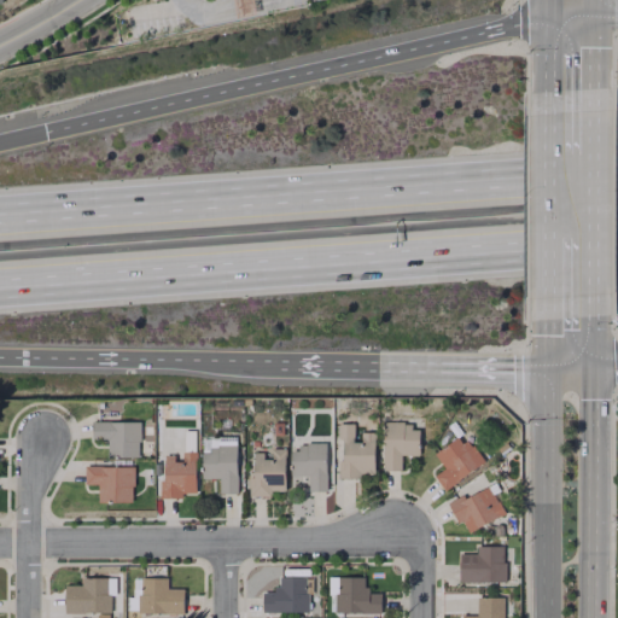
[(139,456),(138,421),(91,421),(91,438),(108,438),(108,458),(139,456)]
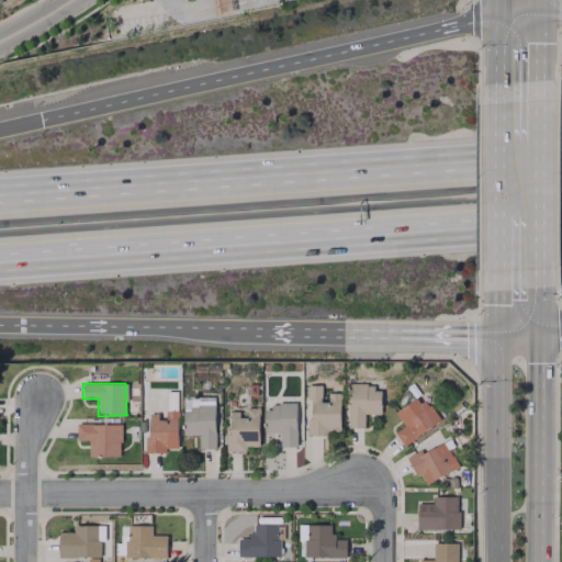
[(339,393),(327,393),(327,402),(321,402),(321,385),(308,385),(308,417),(306,418),(306,435),(339,435),(339,393)]
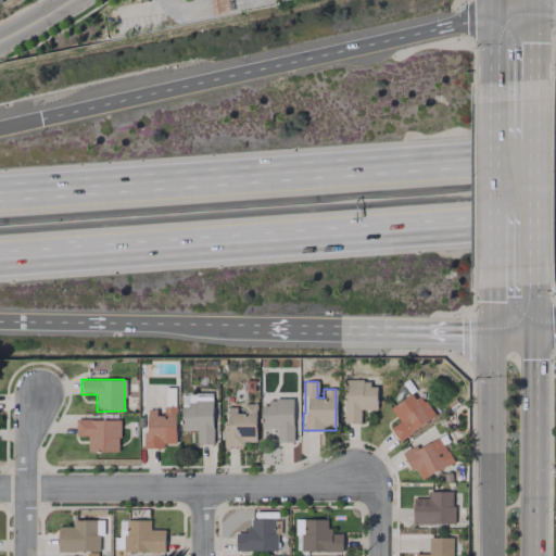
[(343,422),(359,424),(359,409),(376,409),(376,382),(344,381),(343,422)]
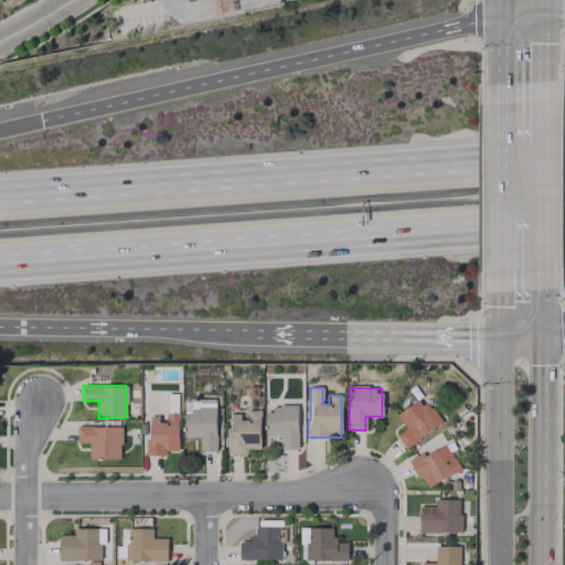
[(405,428),(395,435),(404,447),(439,425),(422,397),(396,414),(405,428)]
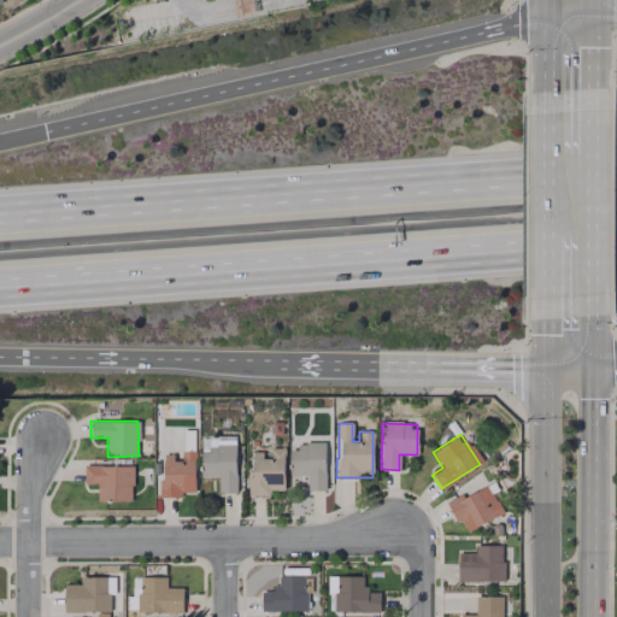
[(324,444),(288,445),(289,476),(306,475),(306,491),(325,489),(324,444)]
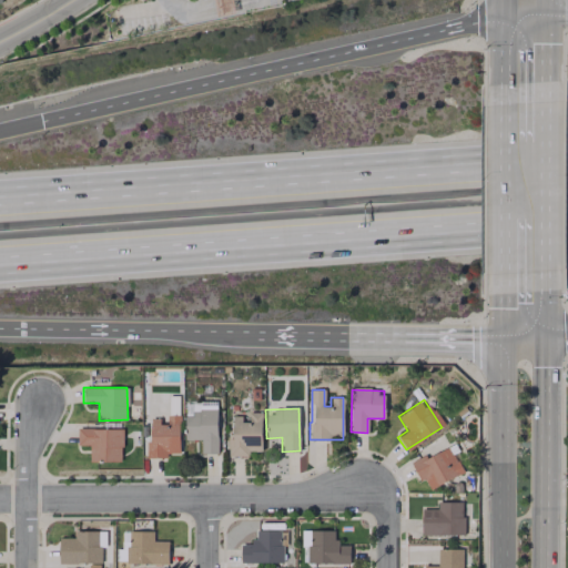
[(230,456),(249,456),(249,452),(261,452),(261,413),(249,412),(249,416),(231,416),(230,456)]
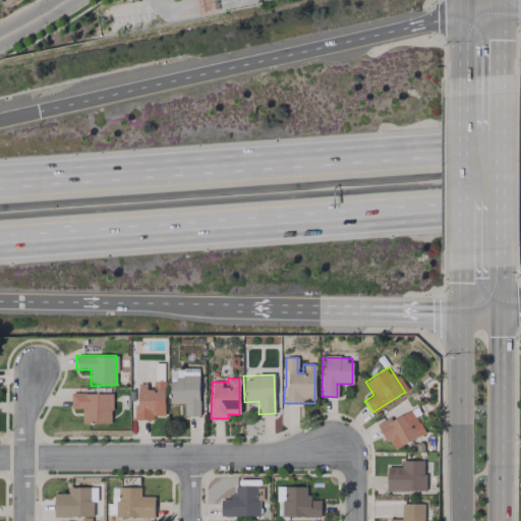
[(137,384),(137,405),(133,405),(133,420),(153,419),(153,416),(165,415),(164,381),(150,381),(150,384),(137,384)]
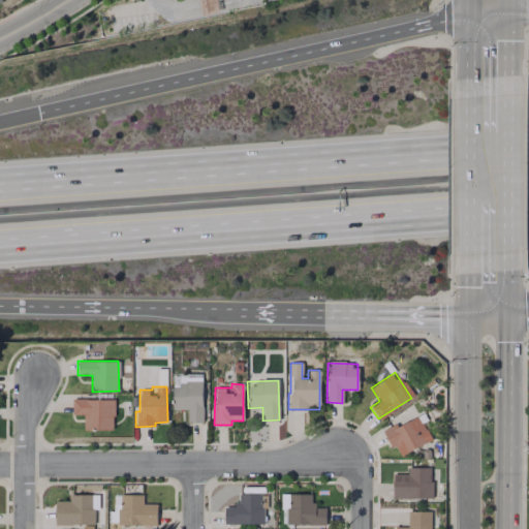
[(114,429),(113,398),(71,399),(72,415),(83,414),(83,430),(114,429)]
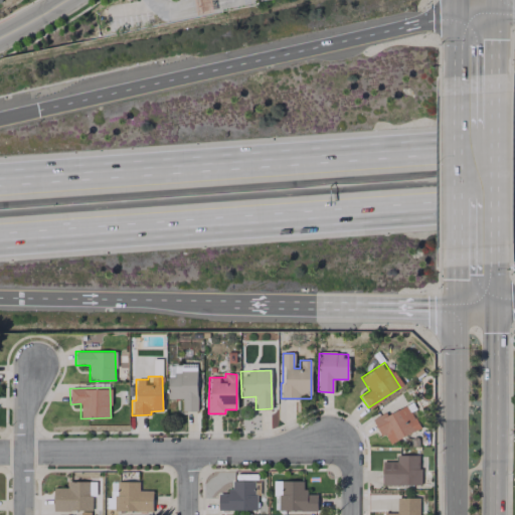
[(385,415),(384,412),(373,418),(386,445),(418,428),(406,404),(385,415)]
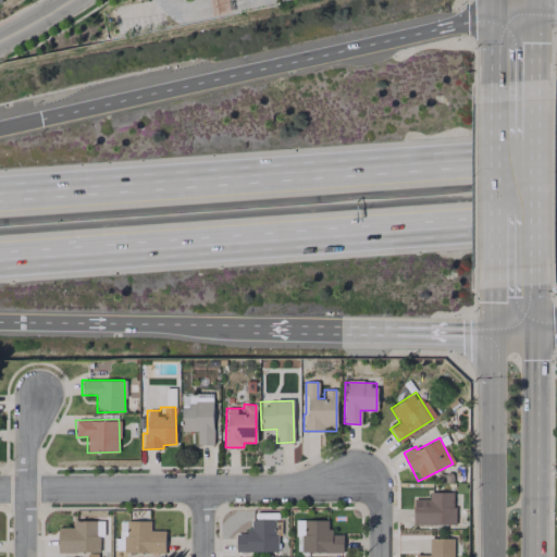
[(412,524),(454,524),(454,492),(429,492),(428,499),(412,498),(412,524)]
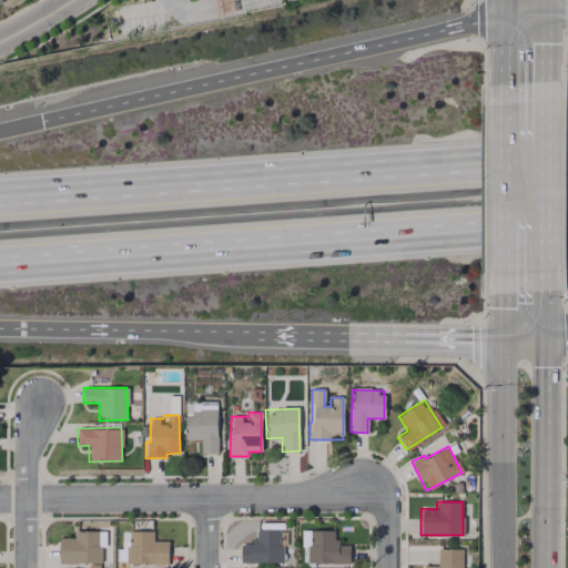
[(168,564),(168,541),(153,540),(153,531),(128,530),(127,563),(168,564)]
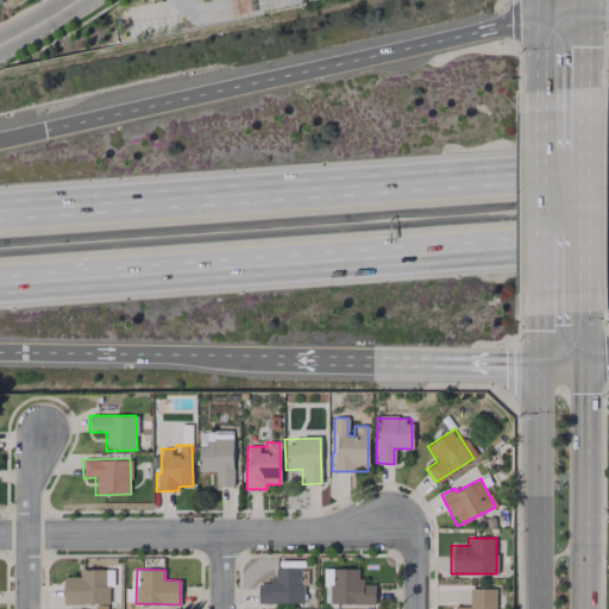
[(305,602),(305,569),(271,569),(272,583),(257,584),(258,603),(305,602)]
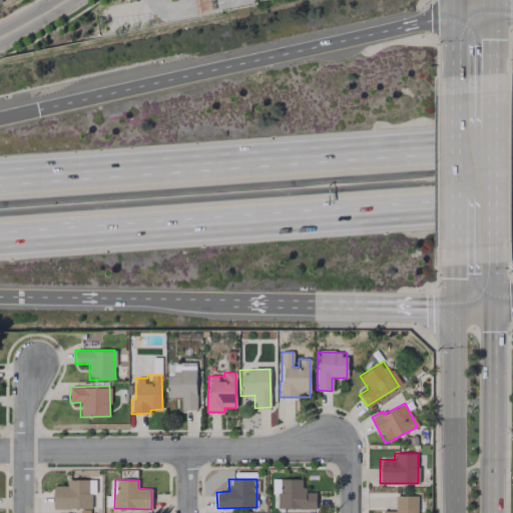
[(303,479),(278,479),(279,509),(316,508),(316,492),(303,492),(303,479)]
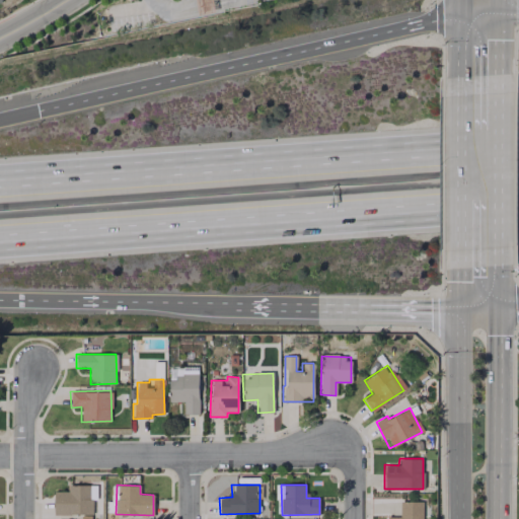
[(54,492),(54,515),(92,514),(92,500),(95,500),(95,486),(67,486),(68,491),(54,492)]
